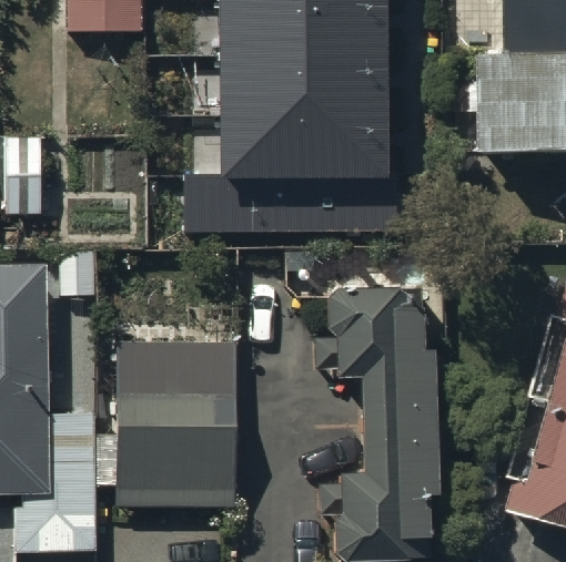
[(66,0),(67,30),(140,31),(139,0),(66,0)]
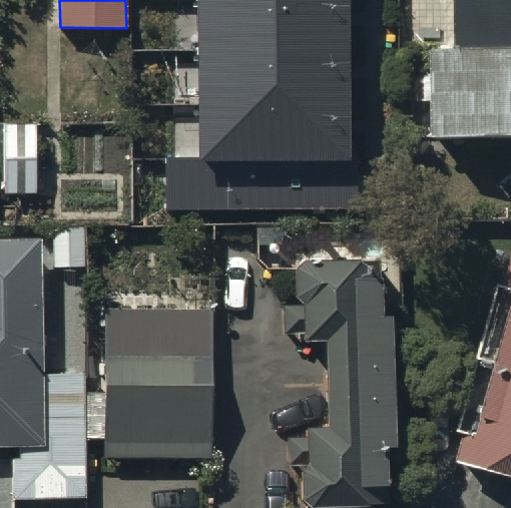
[(191,0),(193,146),(164,146),(164,202),(361,200),(361,147),(347,147),(345,0),(191,0)]
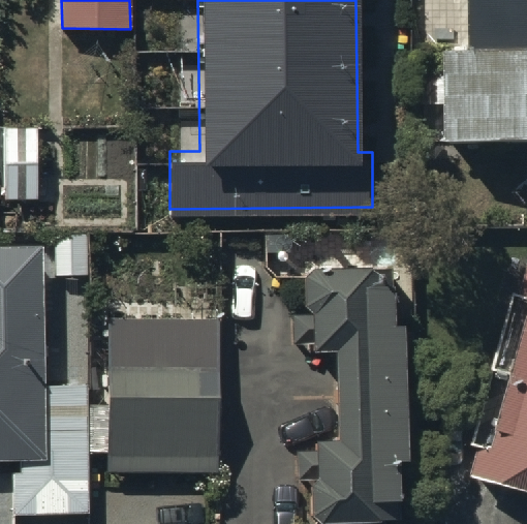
[(477,0),(478,59),(456,59),(456,151),(526,150),(526,0),(477,0)]
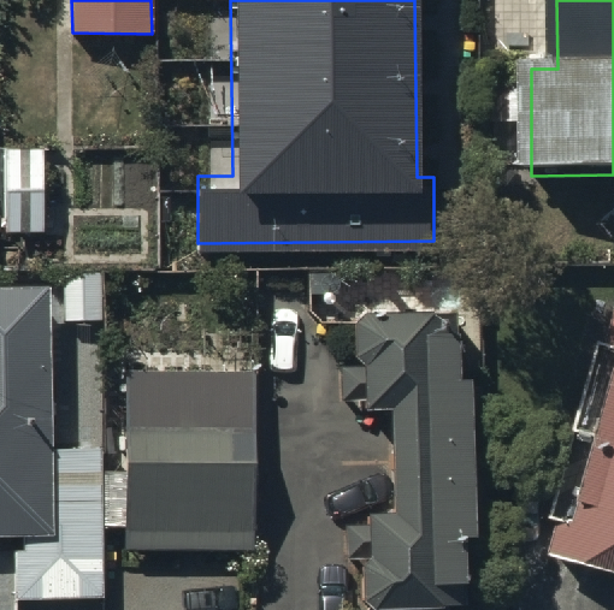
[(45,149),(5,150),(7,232),(46,231),(45,149)]
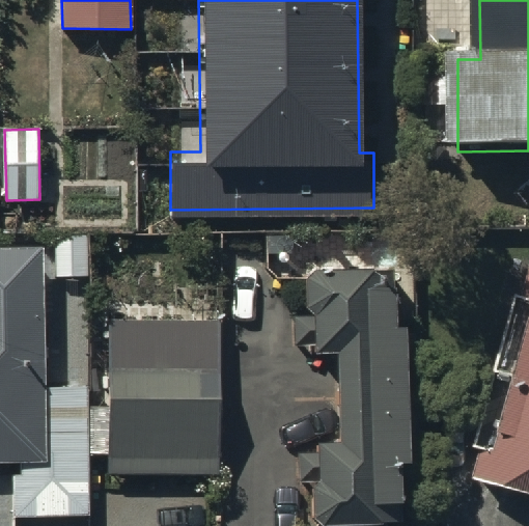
[(44,387),(44,250),(0,250),(0,464),(17,465),(17,514),(88,514),(88,387),(44,387)]
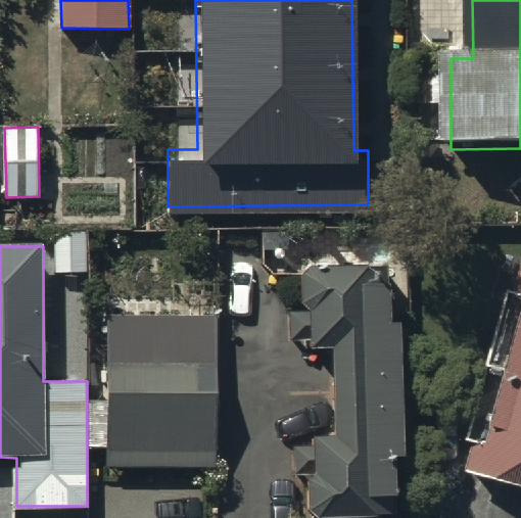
[(400,429),(411,429),(408,316),(381,316),(381,300),(361,300),(361,253),(298,253),(298,290),(308,296),(308,336),(330,336),(330,423),(310,423),(310,465),(306,465),(306,499),(315,505),(374,504),(374,500),(392,499),(391,441),(400,441),(400,429)]
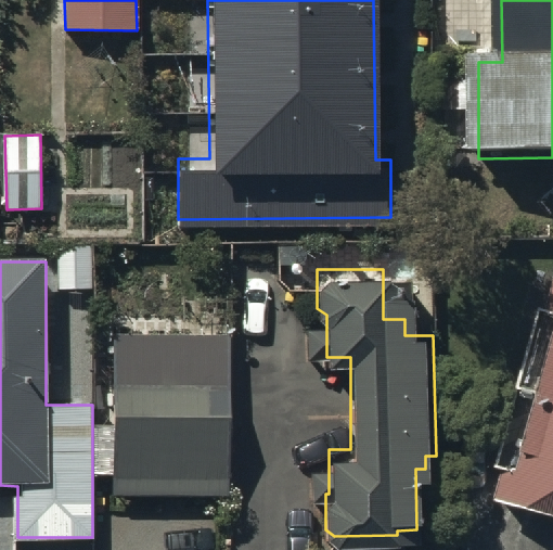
[(508,473),(499,500),(552,517),(552,299),(550,309),(544,308),(499,470),(508,473)]
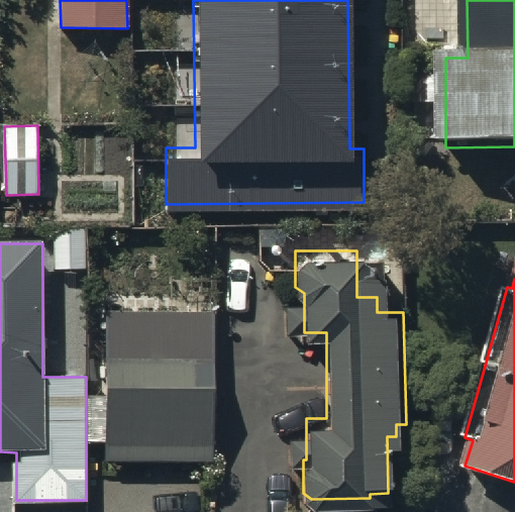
[(214,312),(106,311),(106,462),(214,462),(214,312)]
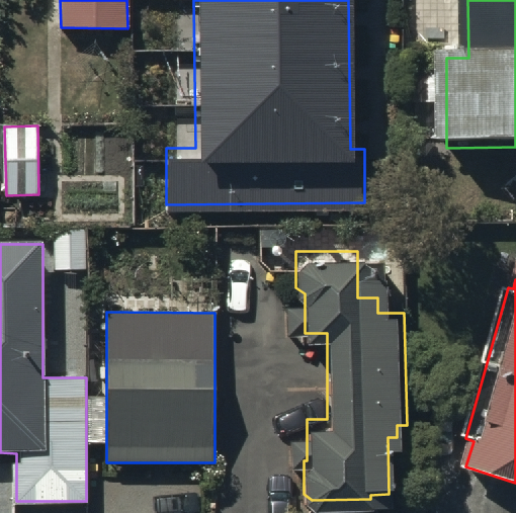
All buildings are outlined.
